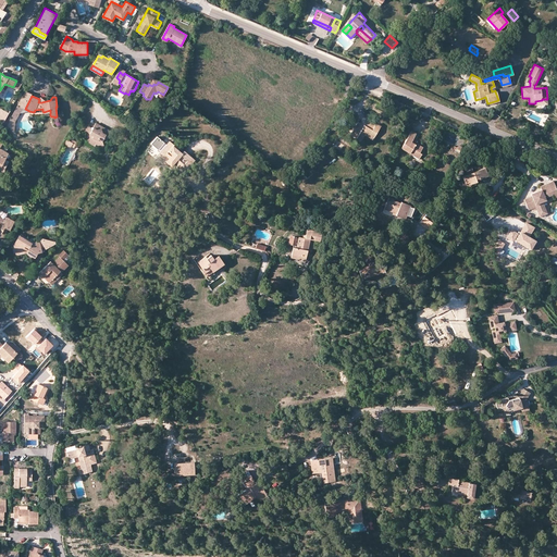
[(10,118),(15,121),(19,114),(24,112),(29,111),(25,109),(17,104),(10,118)]
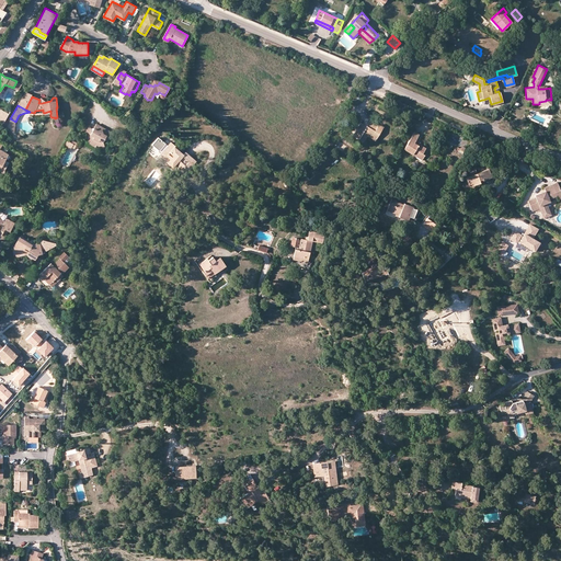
[(419,118),(414,126),(419,128),(423,121),(419,118)]
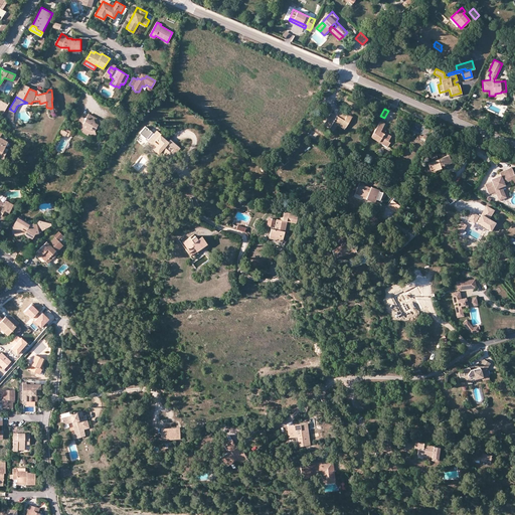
[(336,118),(334,116),(331,114),(324,125),(331,129),(333,125),(337,127),(338,125),(345,130),(353,117),(347,114),(347,115),(338,110),(336,114),(338,115),(336,118)]
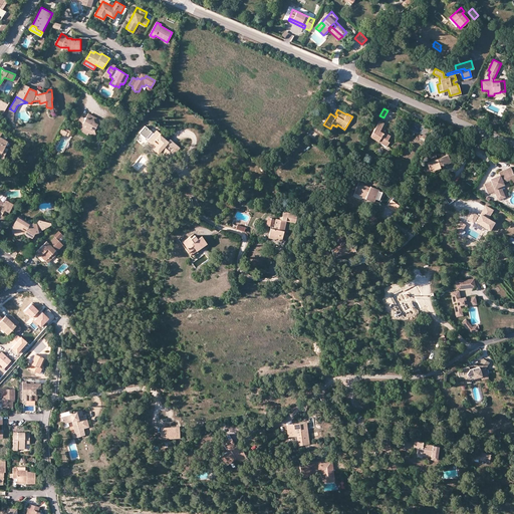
[(95,127),(99,120),(87,113),(83,121),(80,120),(76,126),(79,129),(78,131),(87,135),(88,134),(95,138),(94,131),(95,127)]
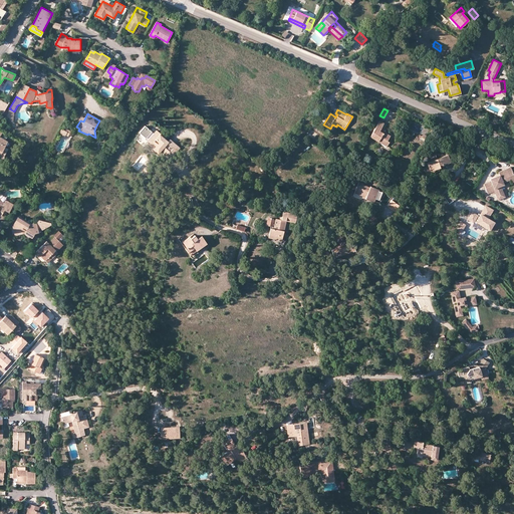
[(80,120),(83,121),(81,115),(76,124),(75,126),(75,132),(78,131),(79,129),(76,126),(80,120)]
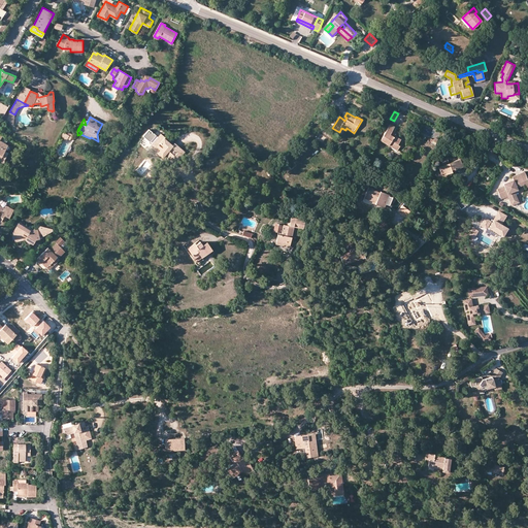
[(394,143),(398,145),(401,139),(395,136),(394,137),(390,135),(392,132),(395,126),(390,124),(381,140),(392,147),(394,143)]
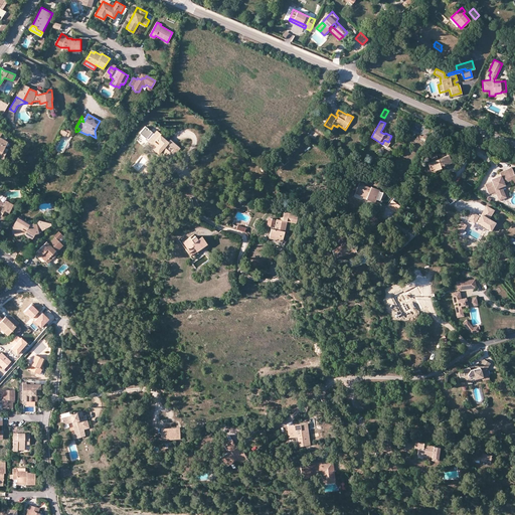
[(139,133),(146,139),(152,132),(145,126),(139,133)]
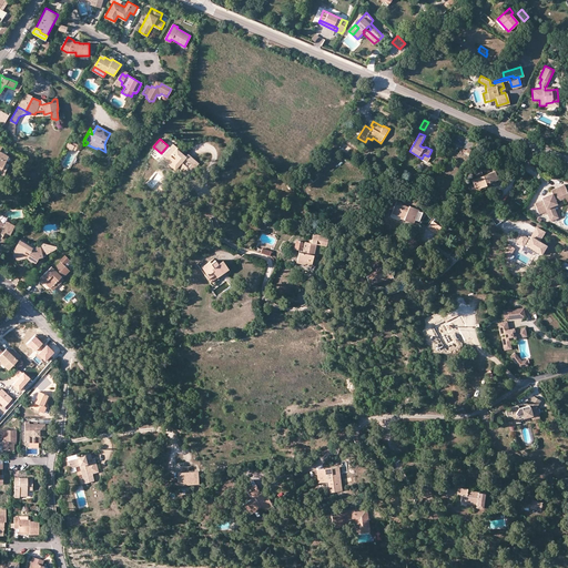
[(178,165),(189,175),(199,163),(188,154),(185,156),(176,149),(178,148),(173,143),(170,146),(162,155),(170,163),(169,165),(173,169),(178,165)]
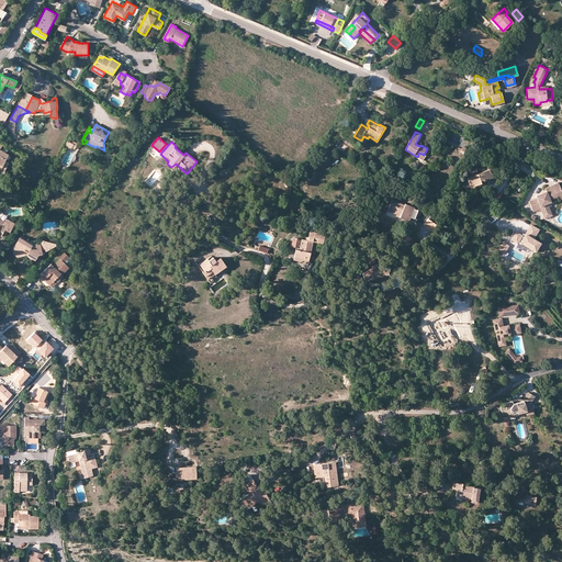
[(467,180),(469,184),(473,183),(473,186),(480,183),(479,180),(482,179),(483,181),(492,178),(489,169),(478,172),(476,169),(469,172),(470,175),(465,176),(467,180)]
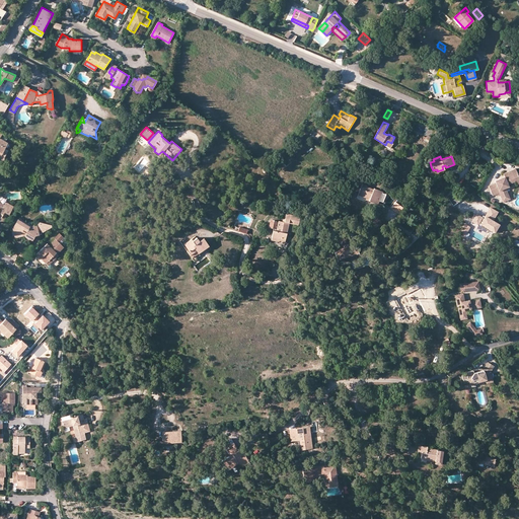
[(510,183),(511,184),(514,183),(518,180),(518,177),(518,174),(516,170),(505,175),(506,178),(506,180),(503,181),(503,179),(496,182),(497,186),(490,188),(494,197),(499,196),(499,197),(501,197),(503,200),(509,198),(506,192),(510,191),(508,187),(507,184),(510,183)]
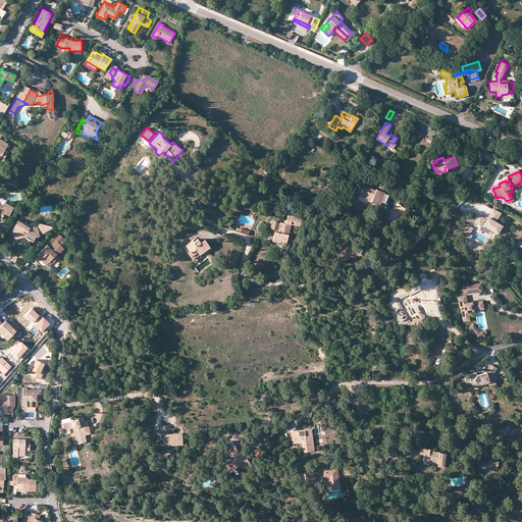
[(349,183),(355,176),(352,173),(346,179),(349,183)]
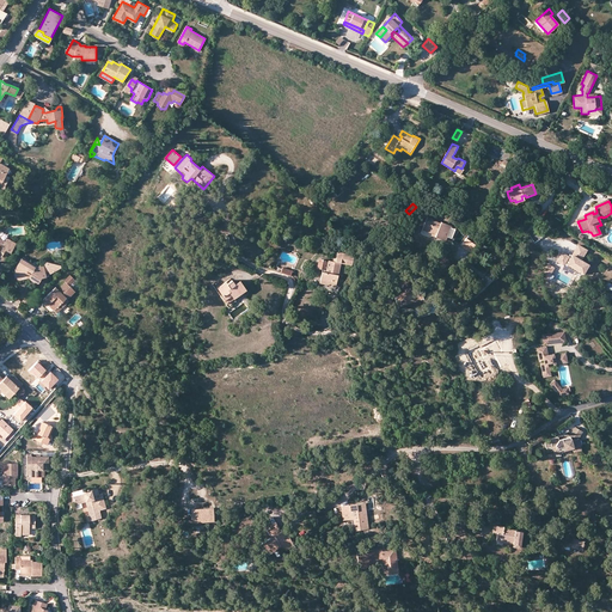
[(439,234),(438,238),(448,242),(450,237),(453,239),(457,230),(452,227),(452,226),(439,221),(438,222),(433,221),(434,219),(428,218),(423,230),(433,233),(434,232),(439,234)]
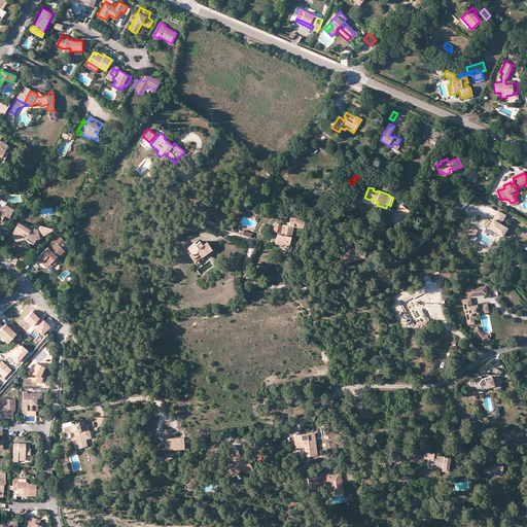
[(0,208),(0,219),(1,220),(0,221),(0,224),(2,226),(7,217),(9,217),(13,209),(6,205),(5,207),(4,206),(3,207),(4,208),(3,210),(0,208)]
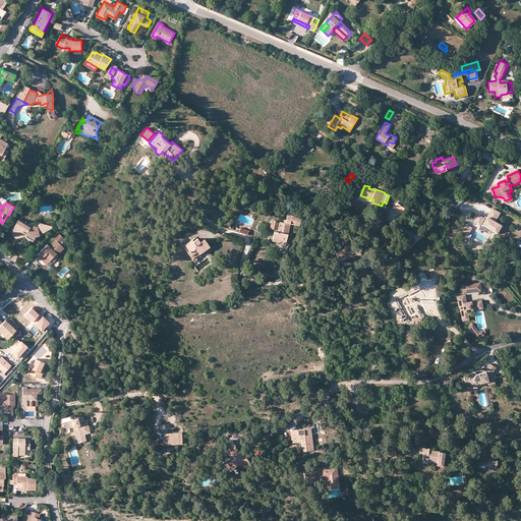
[(404,208),(397,203),(393,209),(399,214),(404,208)]
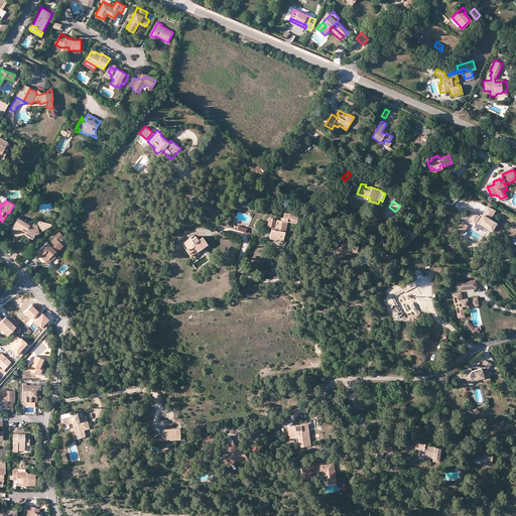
[(487,207),(484,212),(491,216),(494,211),(487,207)]
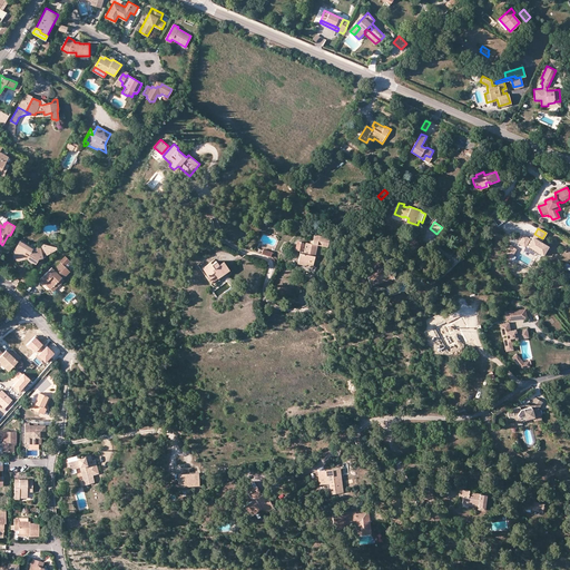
[(315,236),(315,237),(313,245),(311,244),(306,244),(306,245),(305,245),(304,243),(301,242),(298,243),(296,249),(298,251),(302,252),(298,264),(313,268),(317,248),(318,246),(324,247),(323,249),(328,252),(331,243),(325,242),(326,238),(315,236)]
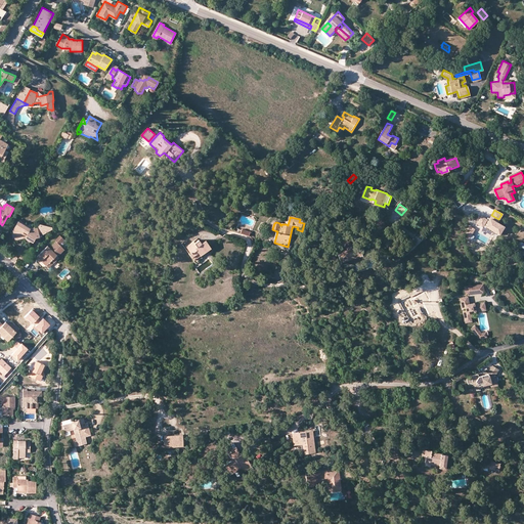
[(486,220),(481,217),(475,226),(490,235),(491,234),(492,232),(497,235),(503,226),(496,223),(489,219),(488,221),(486,220)]
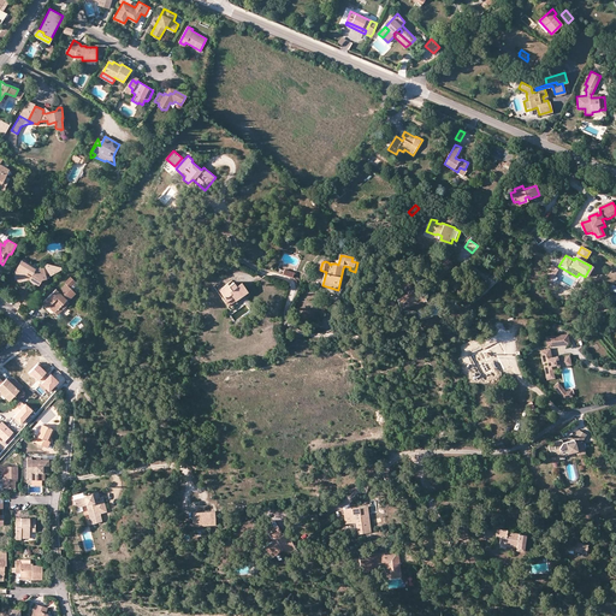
[(24,277),(29,279),(39,285),(41,279),(46,278),(43,267),(36,268),(22,260),(15,271),(16,273),(18,272),(21,277),(24,277)]
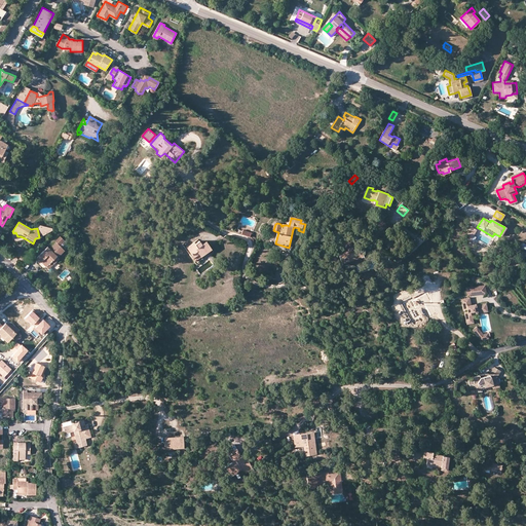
[(15,240),(25,238),(21,236),(17,236),(15,232),(13,233),(15,240)]
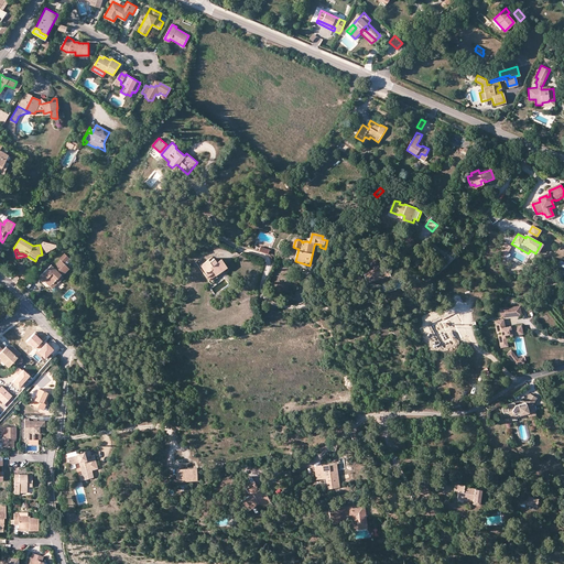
[(207,281),(210,279),(227,268),(220,259),(216,262),(214,258),(208,262),(207,260),(198,267),(207,281)]
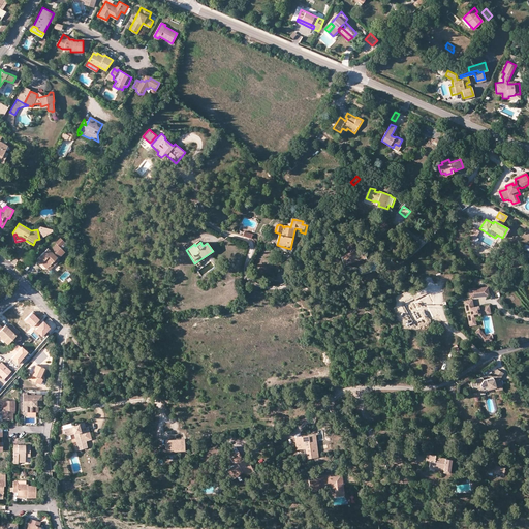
[(37,258),(47,268),(54,260),(57,263),(60,260),(59,259),(65,252),(56,244),(50,250),(49,248),(37,258)]
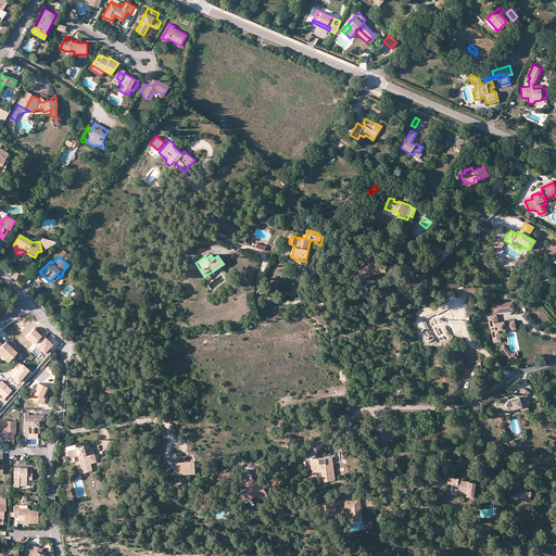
[(366,260),(367,266),(358,269),(361,281),(371,278),(373,275),(383,270),(381,260),(375,262),(374,258),(366,260)]
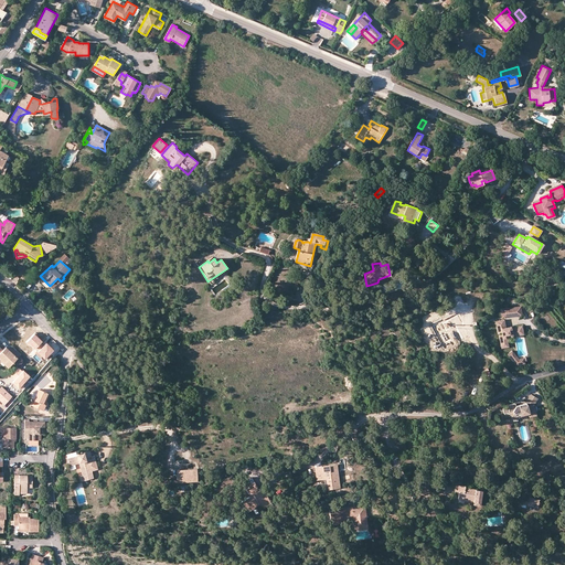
[(25,274),(20,279),(24,284),(30,277),(25,274)]
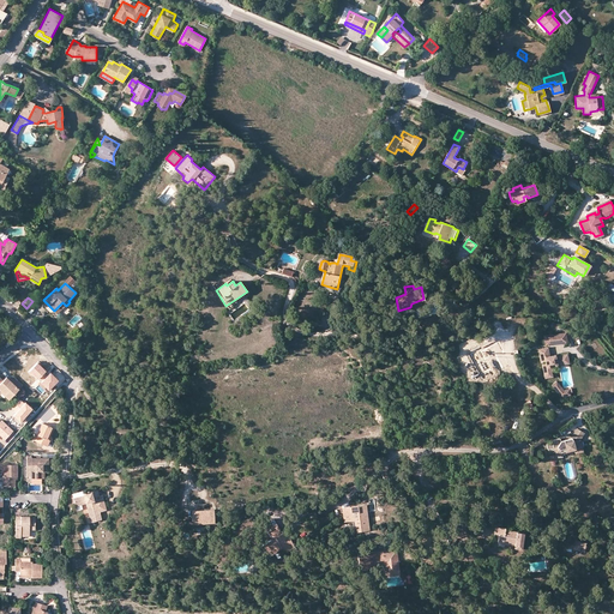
[(62,302),(54,311),(58,314),(66,306),(62,302)]
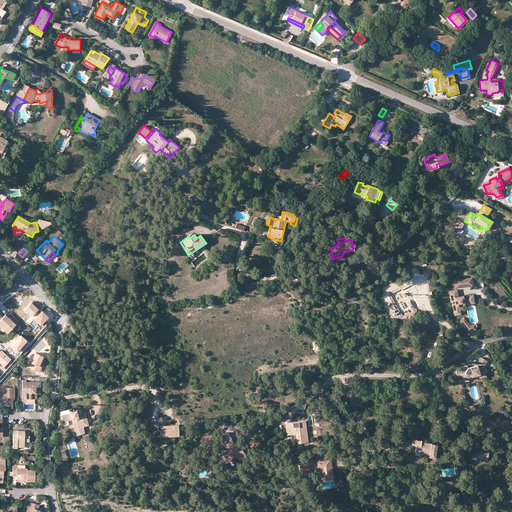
[(334,272),(332,265),(323,268),(325,274),(334,272)]
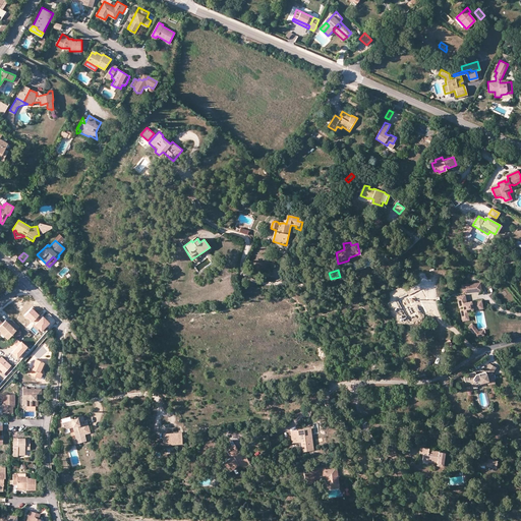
[(461,285),(462,293),(481,291),(480,282),(461,285)]
